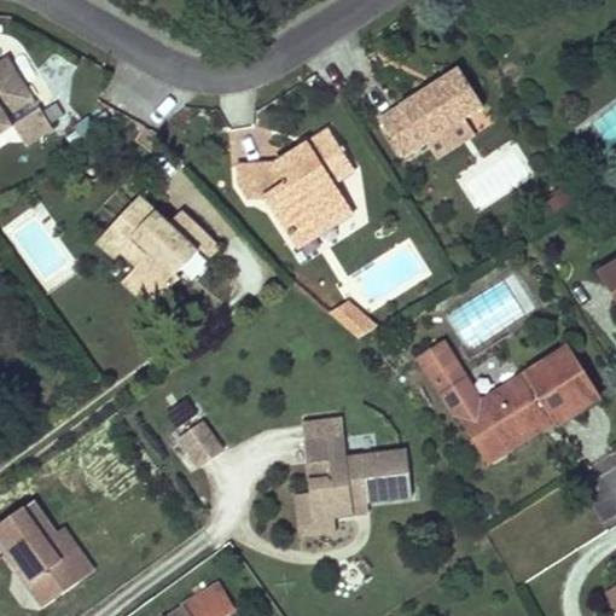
[(0,133),(15,123),(7,112),(33,96),(5,53),(0,57),(0,133)]
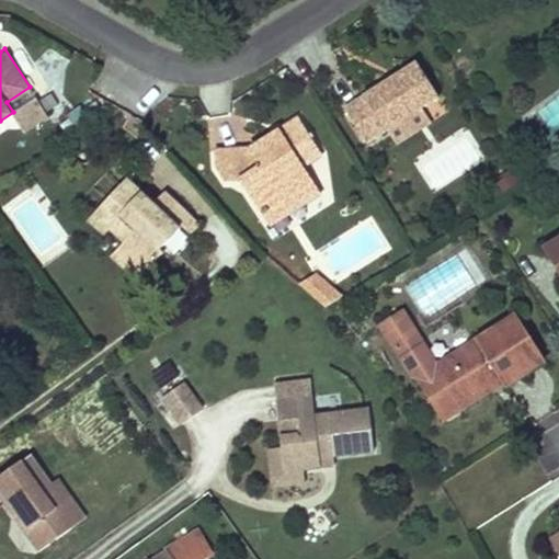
[(385,84),(345,110),(369,146),(440,99),(417,64),(394,79),(398,84),(389,90),(385,84)]
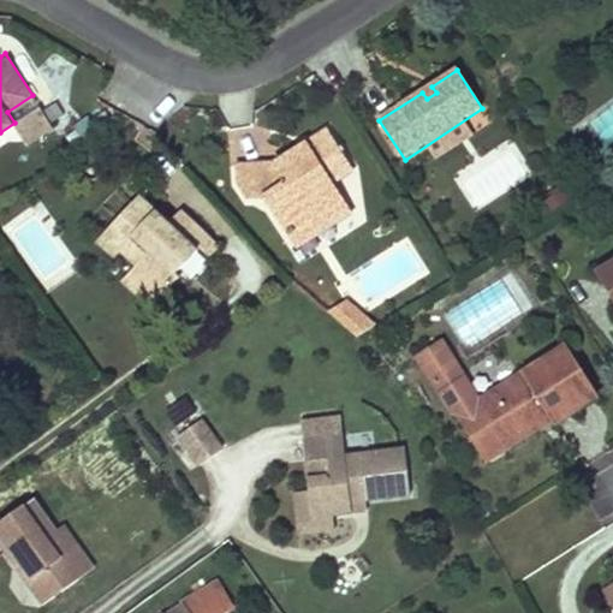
[(436,93),(432,87),(422,93),(427,99),(436,93)]
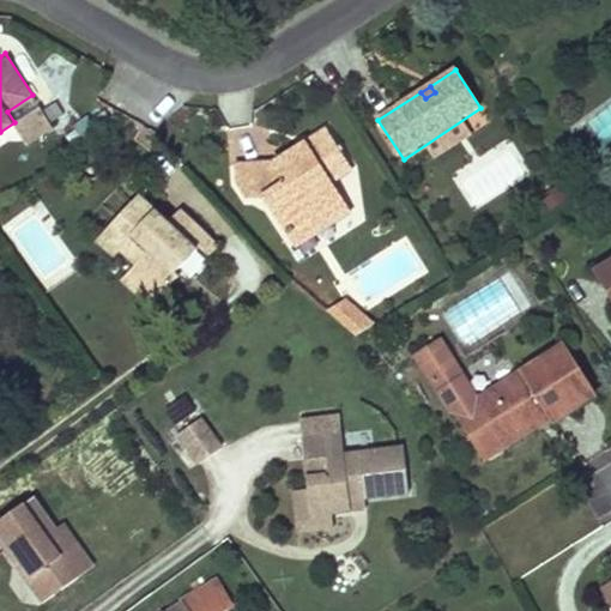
[(278,159),(241,162),(241,180),(252,195),(268,194),(291,229),(314,216),(320,217),(327,219),(330,212),(332,205),(346,197),(337,181),(356,168),(330,127),(290,152),(295,158),(283,167),(278,159)]
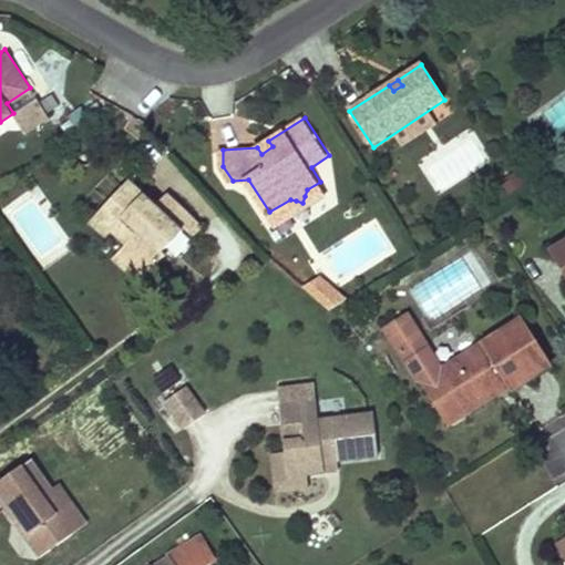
[(268,141),(257,147),(262,154),(273,146),(268,141)]
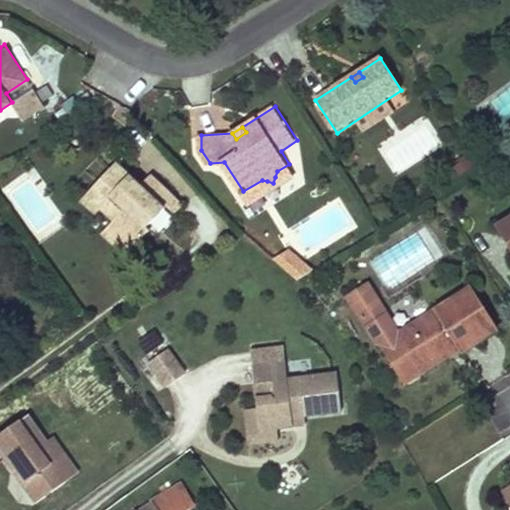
[(116,160),(87,192),(102,206),(115,218),(107,226),(131,247),(149,229),(144,224),(150,219),(152,221),(174,197),(150,174),(140,184),(116,160)]
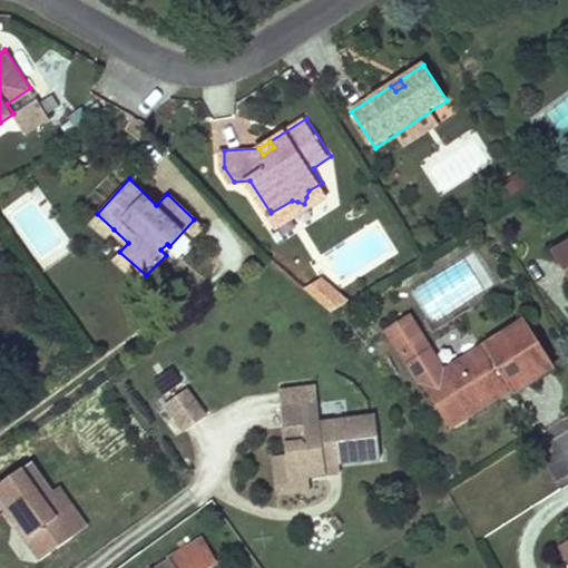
[(312,207),(330,196),(322,183),(309,191),(306,197),(304,204),(297,202),(292,201),(271,213),(278,227),(305,212),(312,207)]
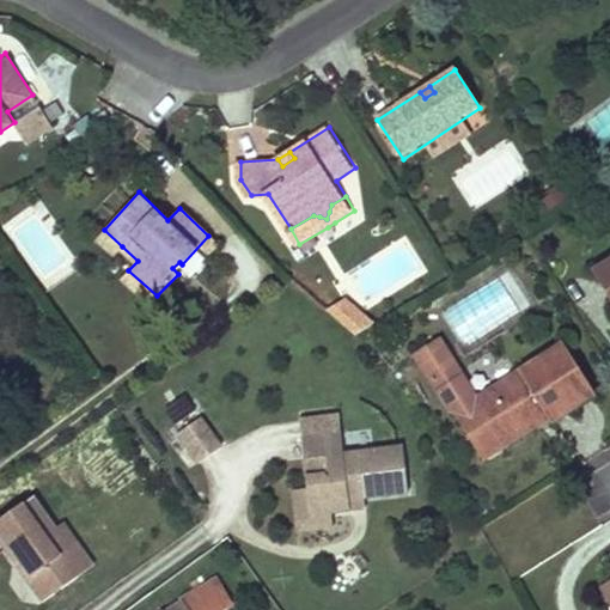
[(104,230),(97,237),(115,254),(122,246),(104,230)]
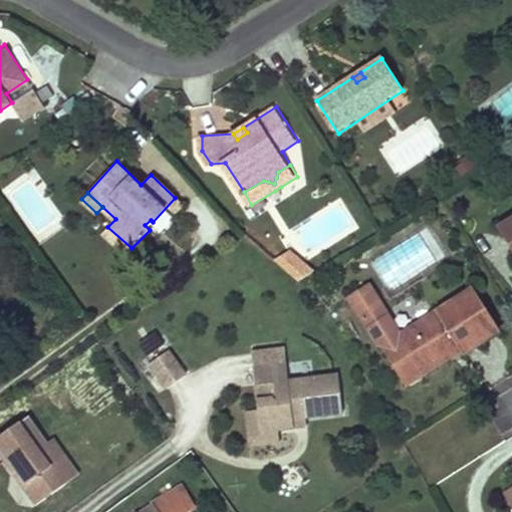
[(511,218),(497,227),(511,250),(511,218)]
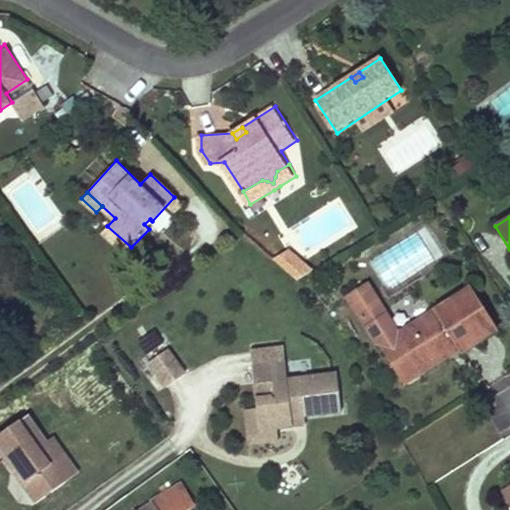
[(107,226),(101,232),(124,254),(131,247),(107,226)]
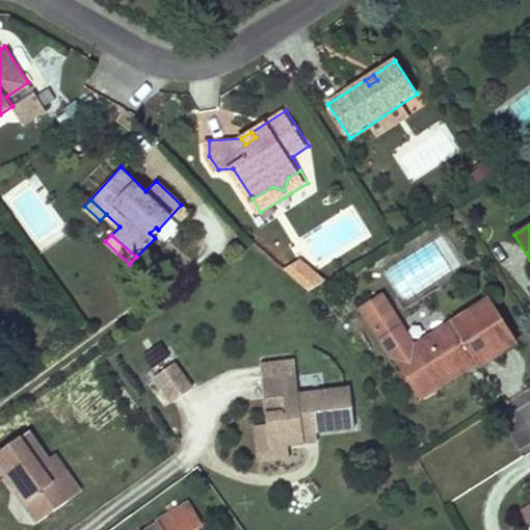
[(297,260),(283,269),(307,292),(322,283),(297,260)]
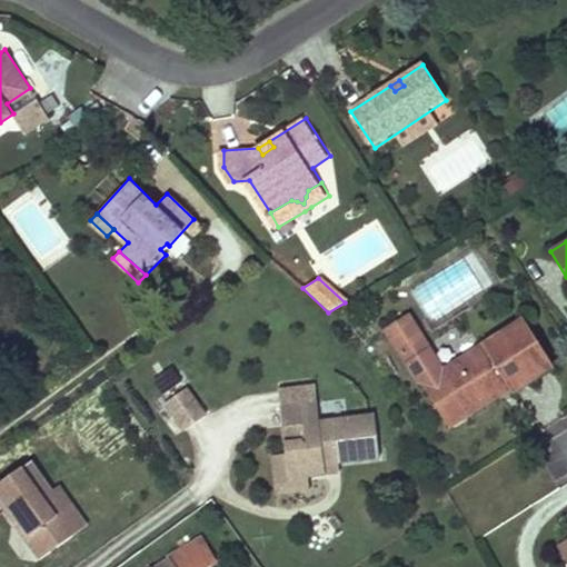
[(427,344),(406,356),(437,405),(457,393),(466,406),(506,381),(509,387),(511,389),(551,365),(524,321),(444,370),(427,344)]
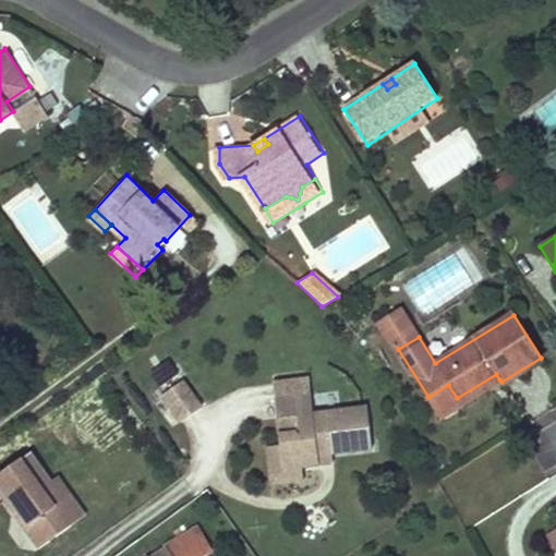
[(410,325),(390,337),(398,349),(419,337),(410,325)]
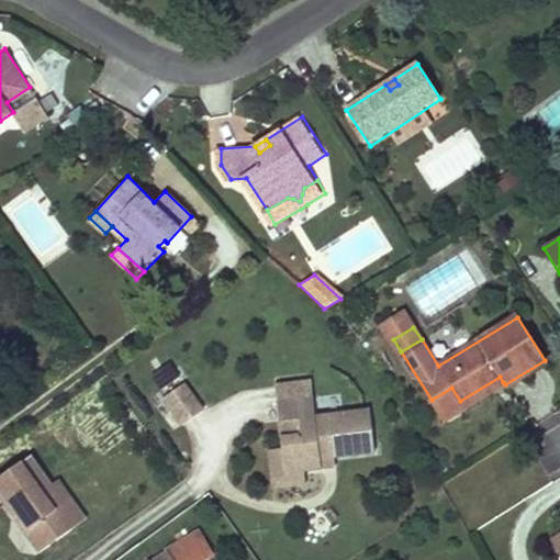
[(157,385),(177,373),(168,360),(148,372),(157,385)]
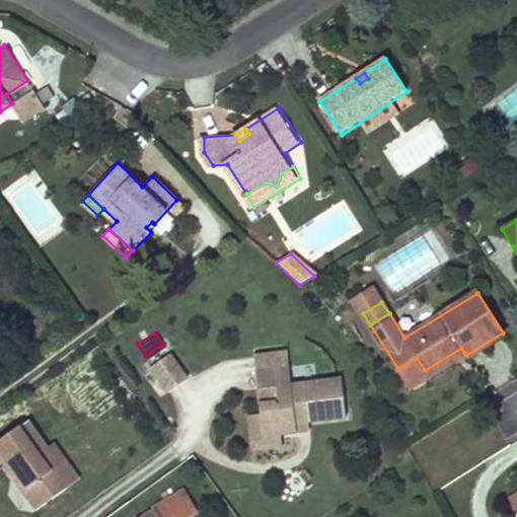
[(427,376),(464,353),(461,348),(425,370),(417,358),(398,369),(409,386),(427,376)]
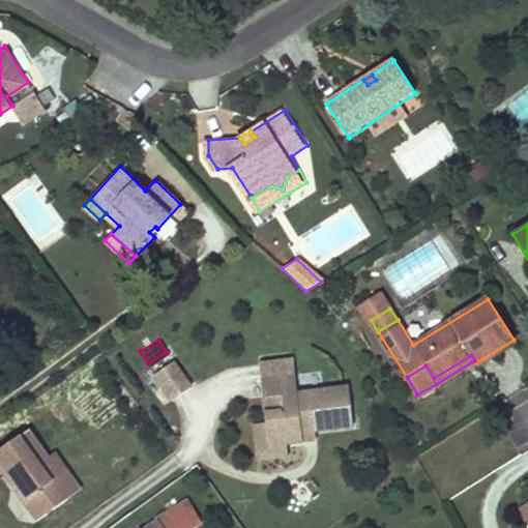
[(166,401),(192,383),(173,356),(147,373),(166,401)]
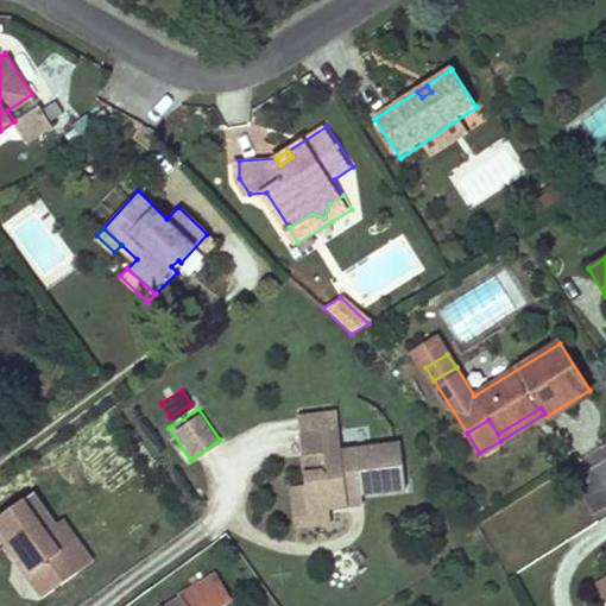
[(324,466),(303,468),(304,480),(308,506),(327,504),(347,502),(347,496),(346,490),(361,487),(405,483),(399,437),(340,444),(338,424),(298,429),(301,452),(322,449),(324,466)]
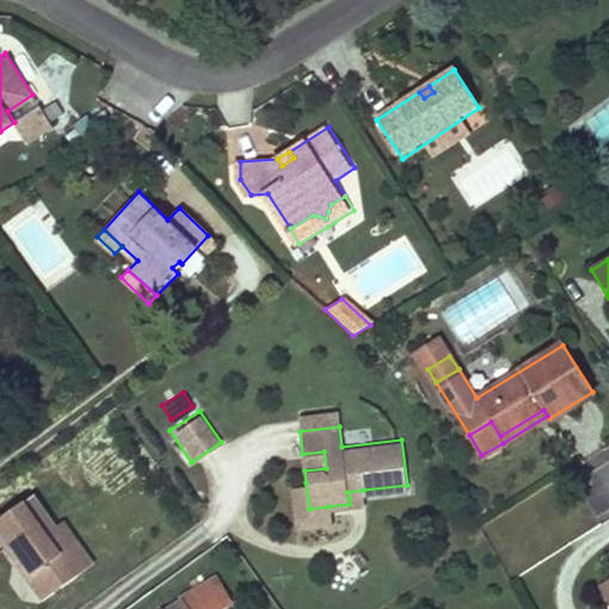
[(309,509),(306,483),(289,485),(295,526),(331,521),(328,506),(309,509)]
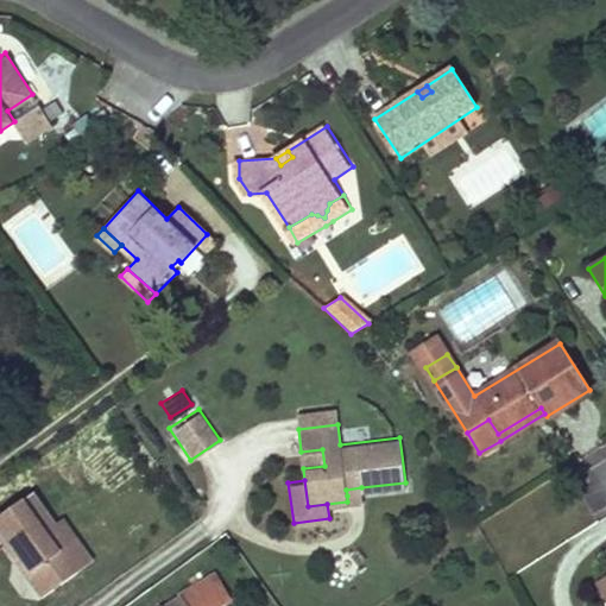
[(77,569),(62,548),(70,543),(54,522),(31,490),(0,512),(0,535),(5,542),(7,540),(18,554),(16,556),(43,594),(77,569)]
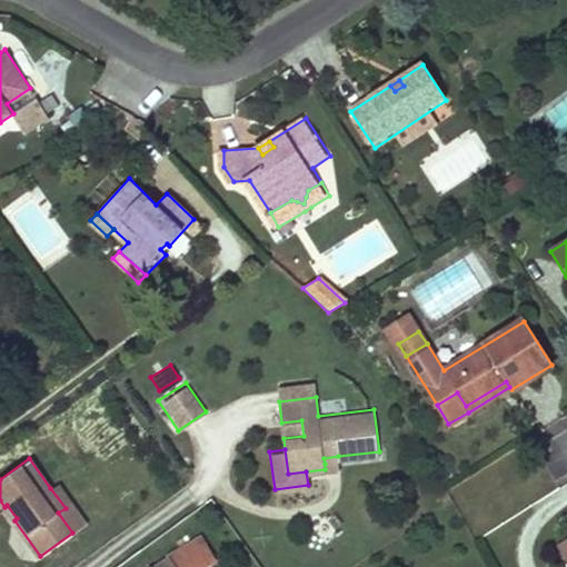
[(86,521),(57,483),(50,488),(66,508),(58,513),(72,533),(86,521)]
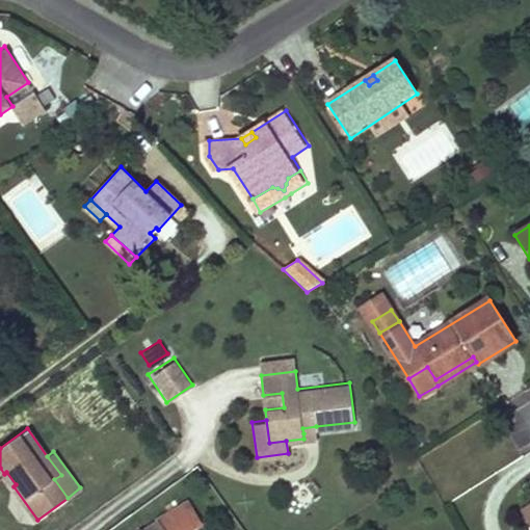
[(16,484),(6,472),(4,474),(14,486),(16,484)]
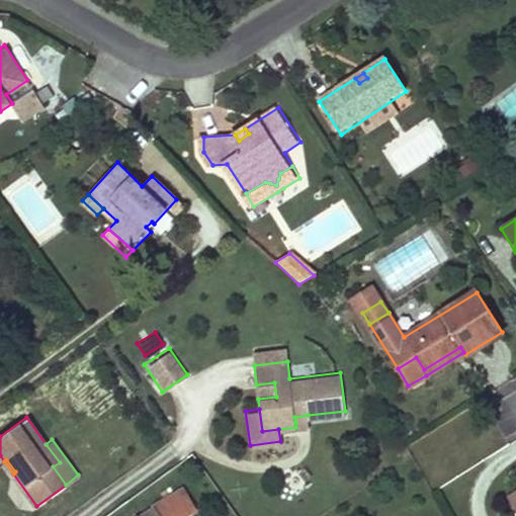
[(183,487),(152,505),(158,515),(185,515),(196,510),(183,487)]
